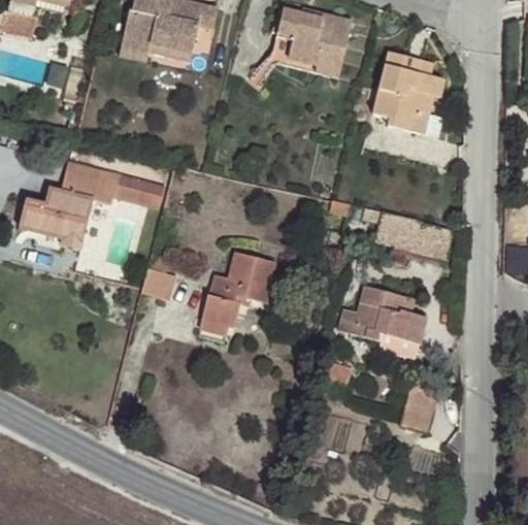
[(33,17),(34,4),(35,0),(83,0),(87,1),(87,0),(11,0),(9,11),(33,17)]
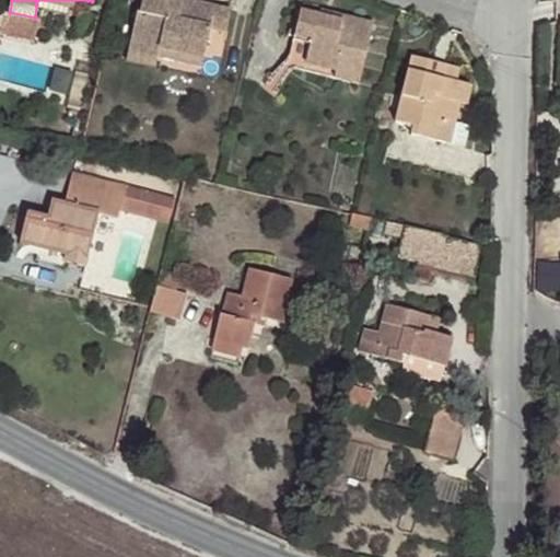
[(37,0),(36,4),(72,14),(76,0),(37,0)]
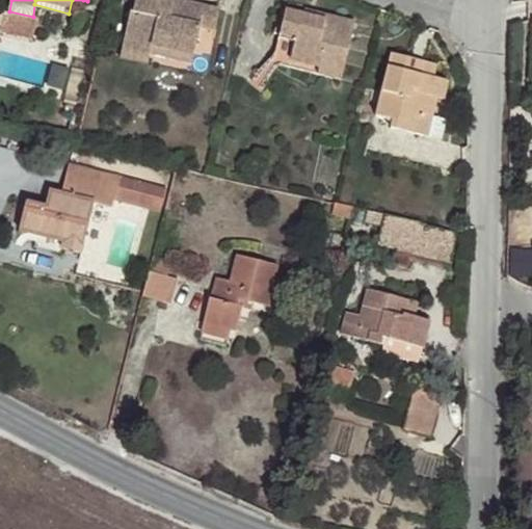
[(173,2),(173,0),(135,0),(133,9),(129,8),(122,47),(151,53),(152,51),(153,43),(194,52),(200,25),(216,29),(221,6),(188,0),(183,0),(181,4),(173,2)]
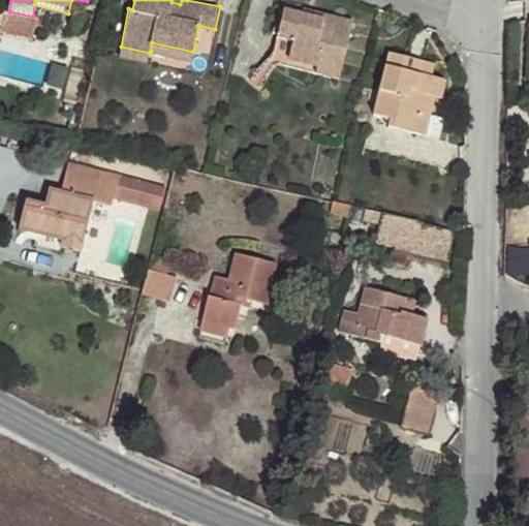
[(312,17),(282,9),(271,61),(339,75),(351,19),(314,9),(312,17)]
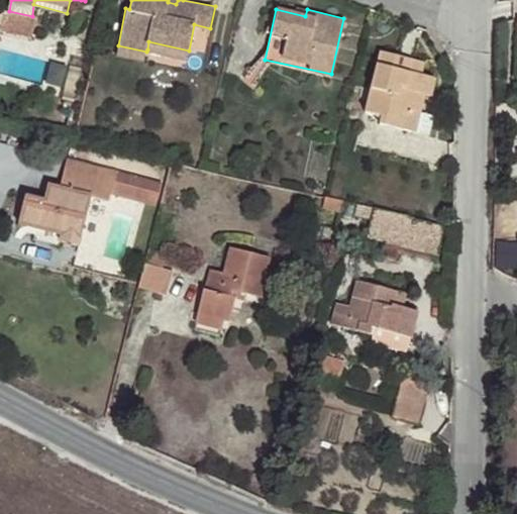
[(187,58),(189,50),(148,41),(147,49),(187,58)]
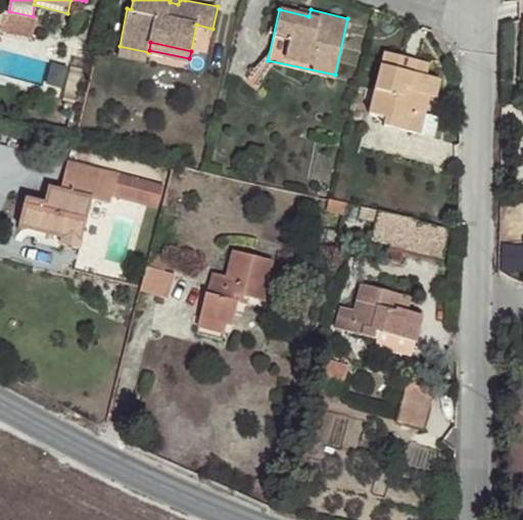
[(148,52),(120,46),(117,54),(147,59),(148,52)]
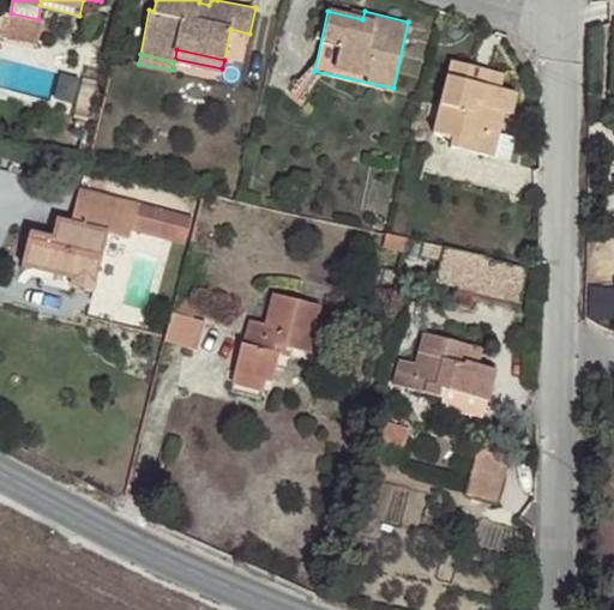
[(468,80),(471,64),(450,58),(433,130),(452,134),(449,144),(480,151),(486,126),(499,130),(504,108),(512,110),(517,91),(501,86),(504,73),(486,68),(483,84),(468,80)]
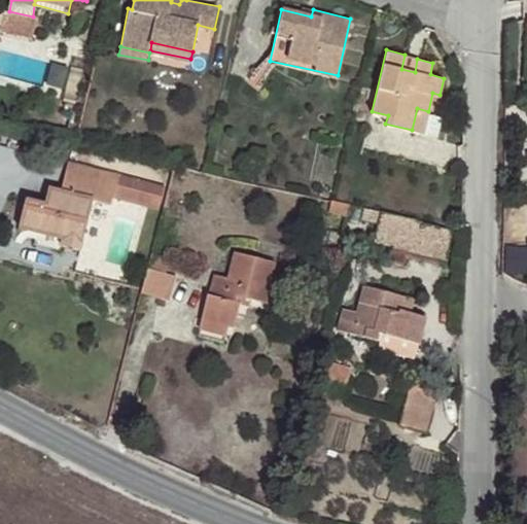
[(417,59),(405,55),(401,69),(415,72),(417,59)]
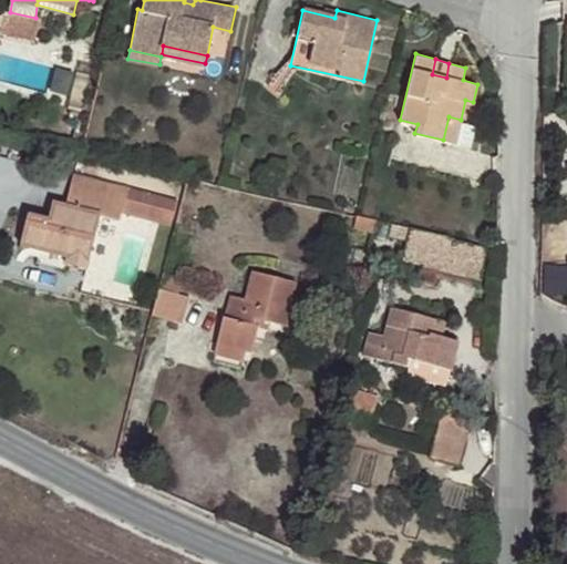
[(449,116),(443,140),(455,143),(461,120),(449,116)]
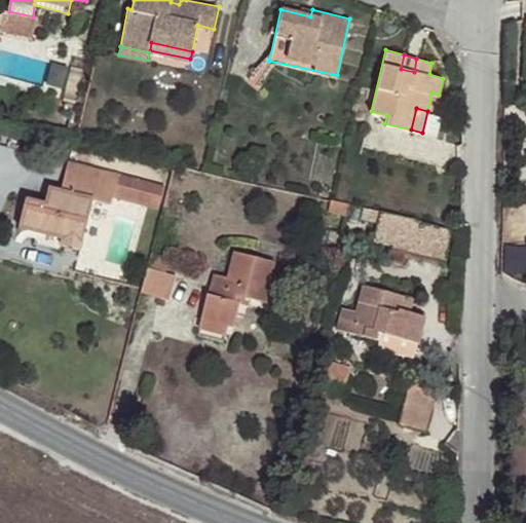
[(19,226),(37,230),(62,236),(61,244),(62,244),(81,250),(94,196),(48,186),(45,201),(26,197),(19,226)]
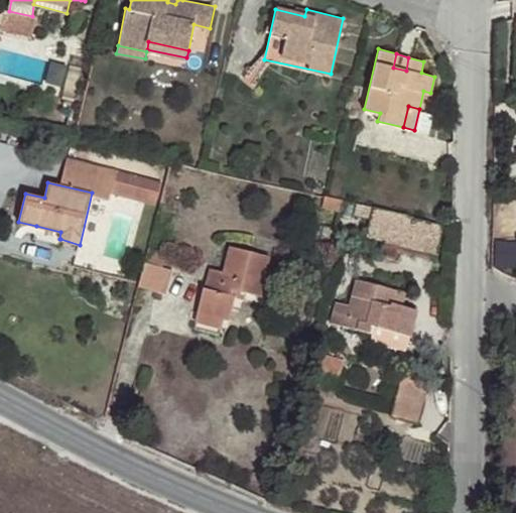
[(323,206),(342,211),(345,198),(326,194),(323,206)]
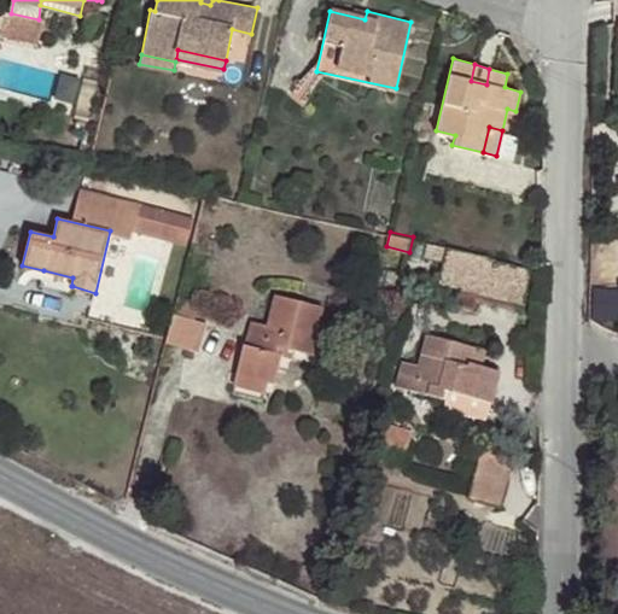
[(522,302),(529,265),(449,246),(429,241),(425,257),(447,262),(441,280),(522,302)]
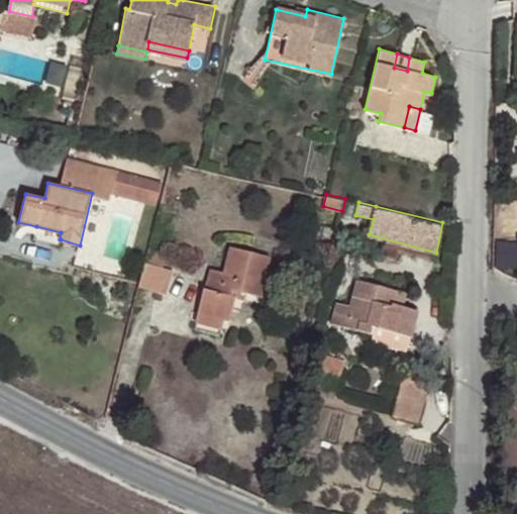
[(61,232),(36,226),(33,238),(60,245),(61,239),(60,239),(61,232)]
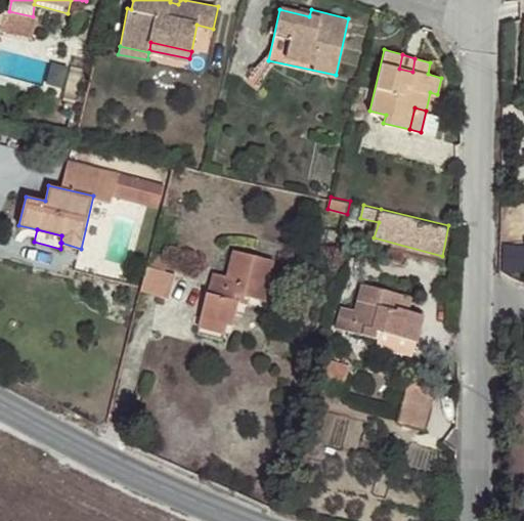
[(237,300),(239,300),(242,294),(251,296),(263,300),(269,277),(273,259),(232,249),(226,273),(213,270),(208,292),(205,291),(200,314),(225,320),(232,322),(237,300)]
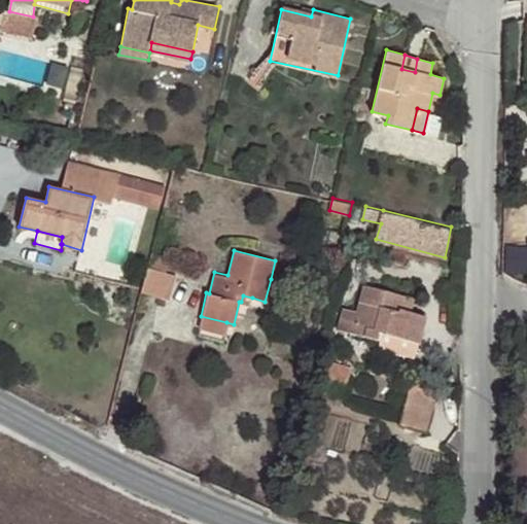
[(150,252),(142,288),(169,297),(175,272),(167,271),(170,257),(150,252)]
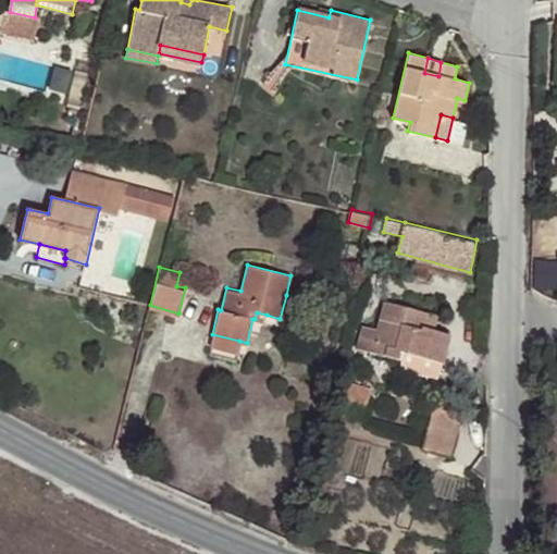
[(286,295),(280,319),(285,321),(292,297),(286,295)]
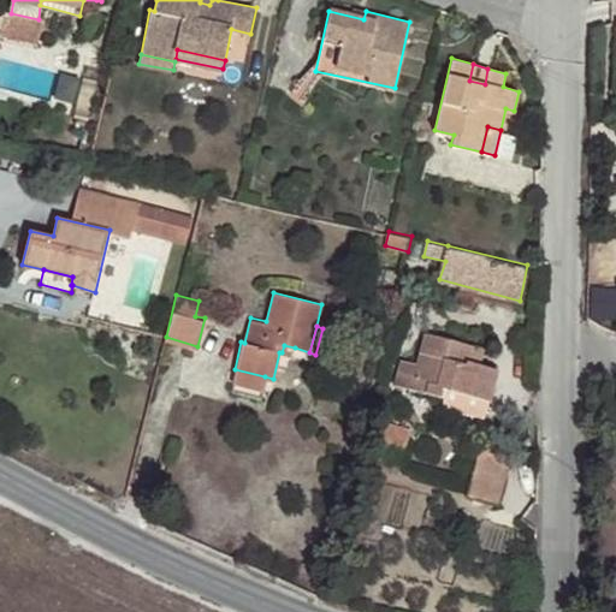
[(468,362),(472,344),(426,334),(419,363),(402,358),(396,384),(433,393),(434,385),(445,387),(490,399),(496,368),(480,364),(468,362)]
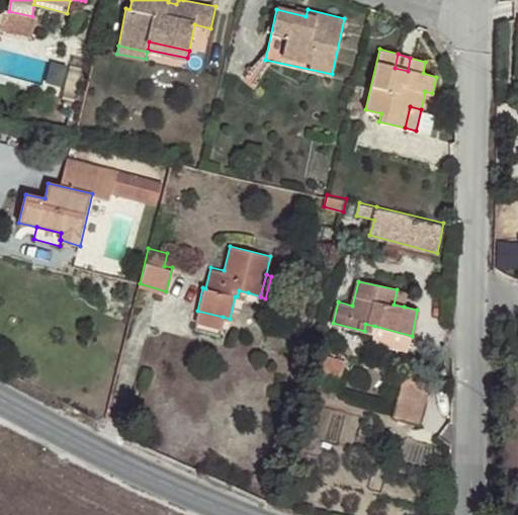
[(408,291),(397,289),(394,305),(404,307),(408,291)]
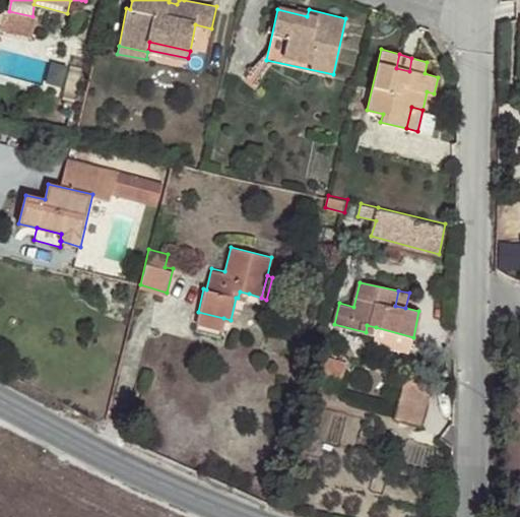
[(240,292),(238,298),(247,301),(249,294),(240,292)]
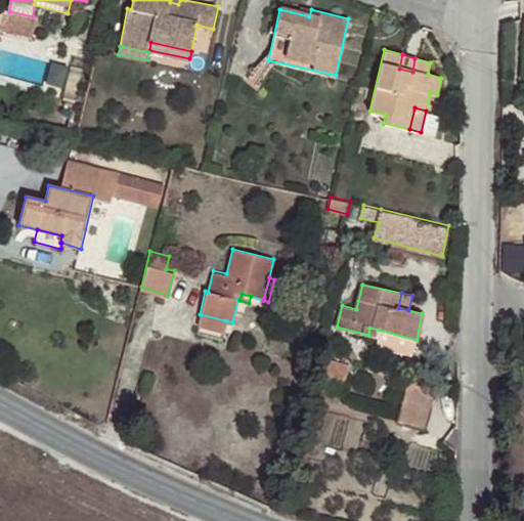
[(223,332),(225,320),(200,314),(197,326),(223,332)]
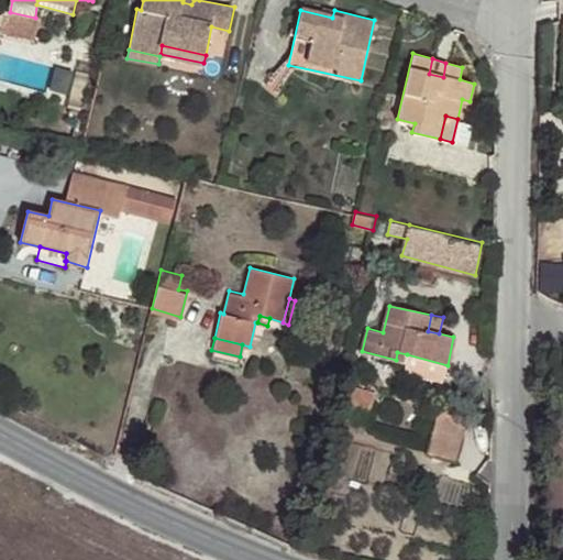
[(397,352),(396,360),(404,362),(407,354),(397,352)]
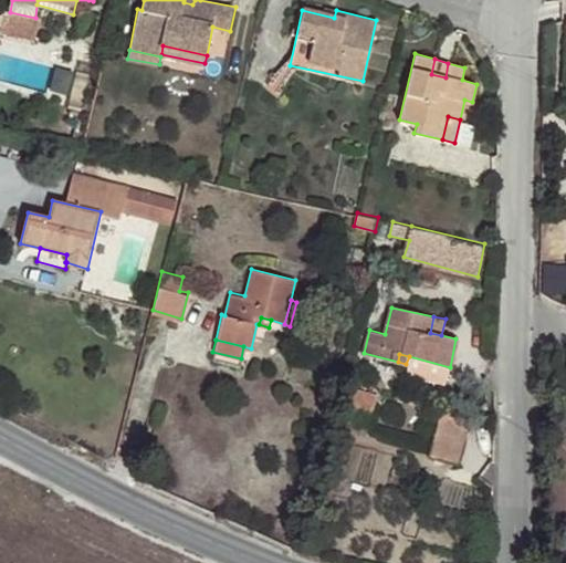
[(379,393),(356,386),(353,403),(376,407),(379,393)]
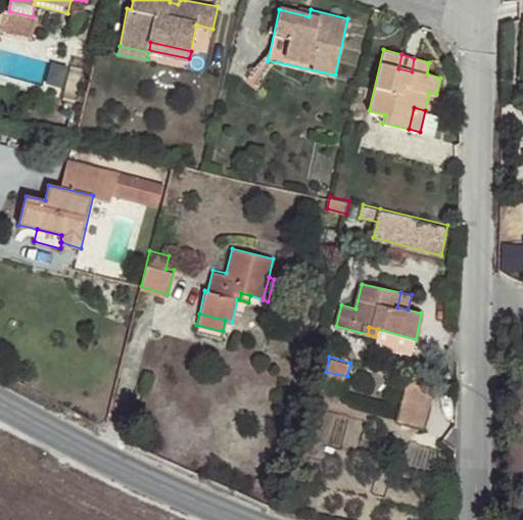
[(423,427),(424,423),(434,384),(410,378),(398,421),(423,427)]
